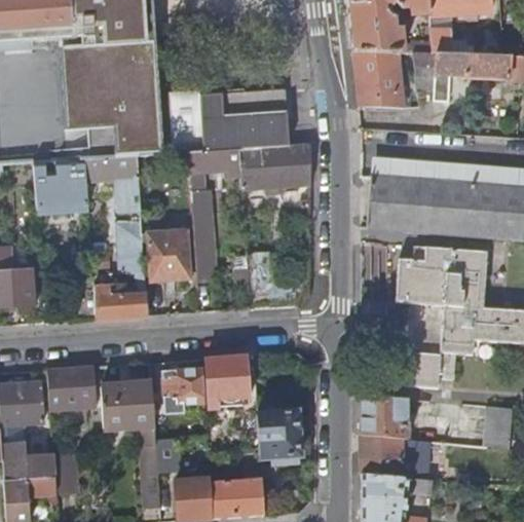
[(0,0),(0,29),(49,26),(50,50),(57,49),(60,89),(74,88),(75,94),(44,96),(48,159),(73,157),(83,157),(85,156),(136,153),(162,151),(150,0),(0,0)]
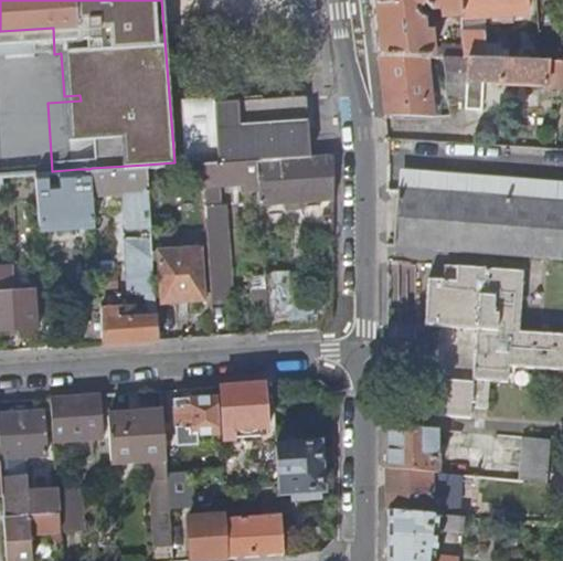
[(460,13),(459,0),(373,0),(375,17),(375,18),(379,52),(427,53),(445,53),(465,53),(464,40),(443,41),(443,43),(432,43),(429,27),(425,27),(424,16),(416,10),(418,9),(421,8),(422,2),(431,8),(439,7),(441,14),(460,13)]
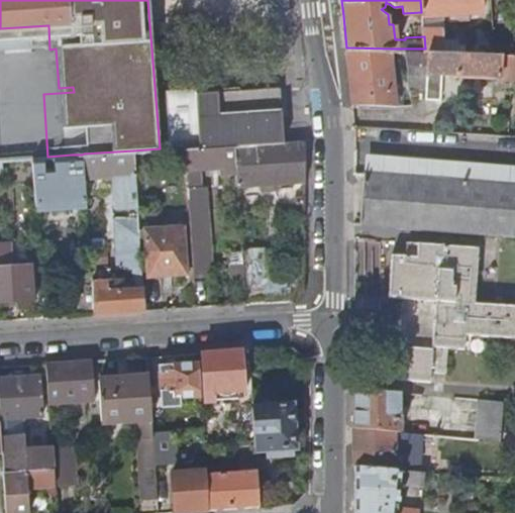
[(483,7),(482,0),(420,0),(421,12),(442,10),(483,7)]
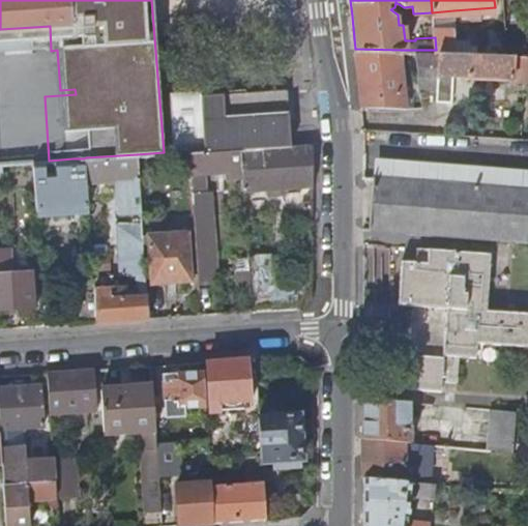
[(455,26),(453,10),(432,12),(433,26),(455,26)]
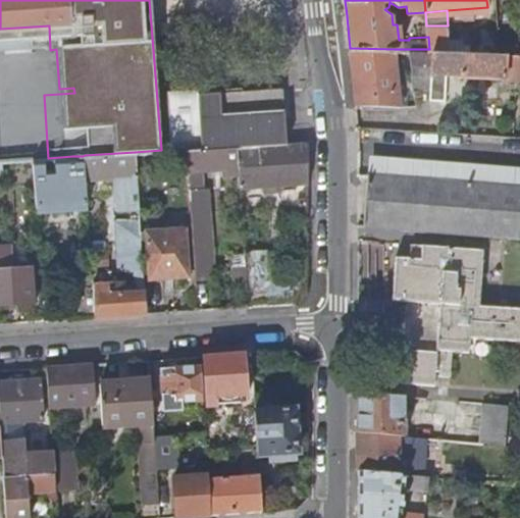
[(450,50),(448,26),(426,26),(428,37),(429,49),(450,50)]
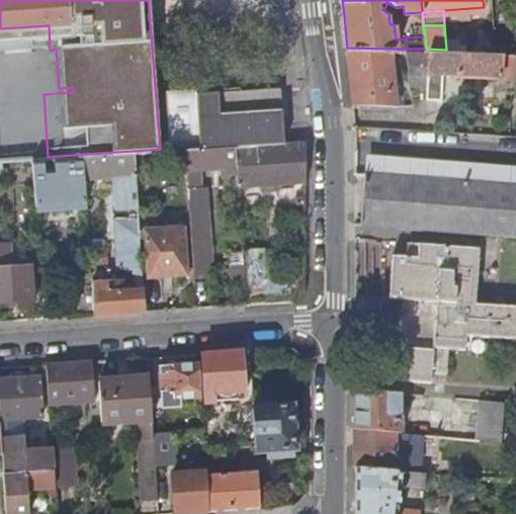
[(468,51),(469,43),(454,41),(453,50),(468,51)]
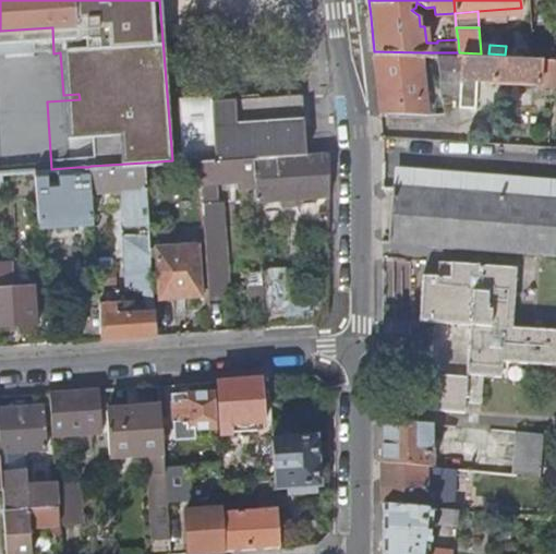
[(427,101),(422,52),(374,51),(381,109),(428,110),(427,101)]
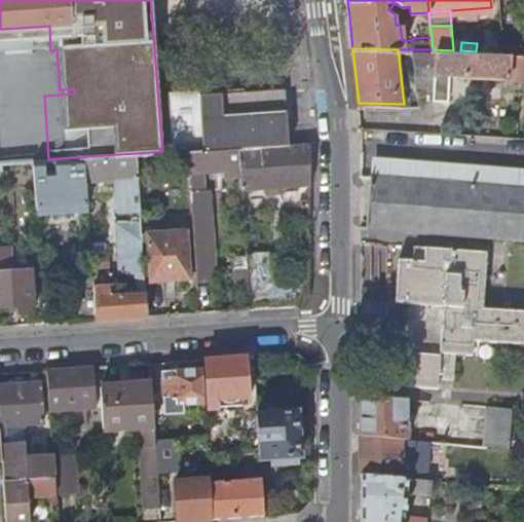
[(433,49),(414,49),(416,70),(426,71),(433,71),(435,87),(436,98),(451,98),(450,72),(465,72),(466,74),(523,75),(523,52),(503,52),(476,51),(460,50),(453,50),(433,49)]
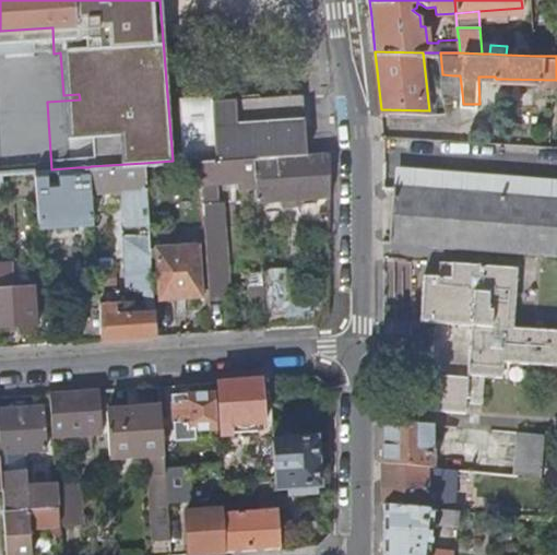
[(453,75),(442,74),(445,94),(451,94),(462,93),(460,75),(453,75)]
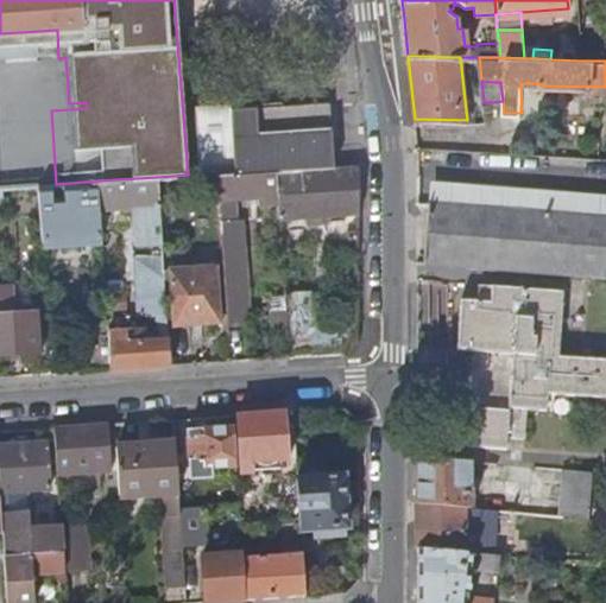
[(7,172),(2,93),(0,91),(0,188),(24,186),(23,171),(7,172)]
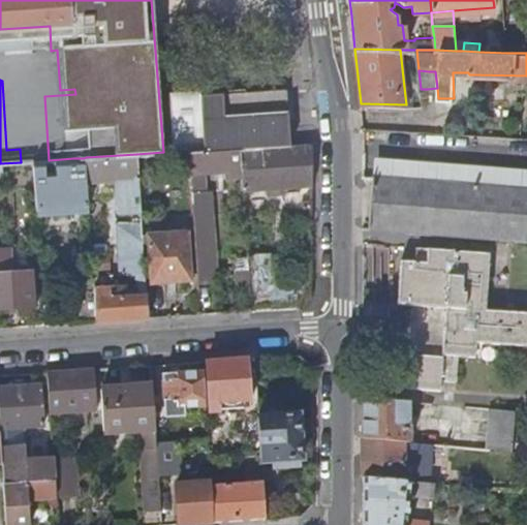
[(290,145),(287,88),(200,93),(200,89),(175,91),(176,100),(169,100),(174,152),(188,151),(240,148),(290,145)]
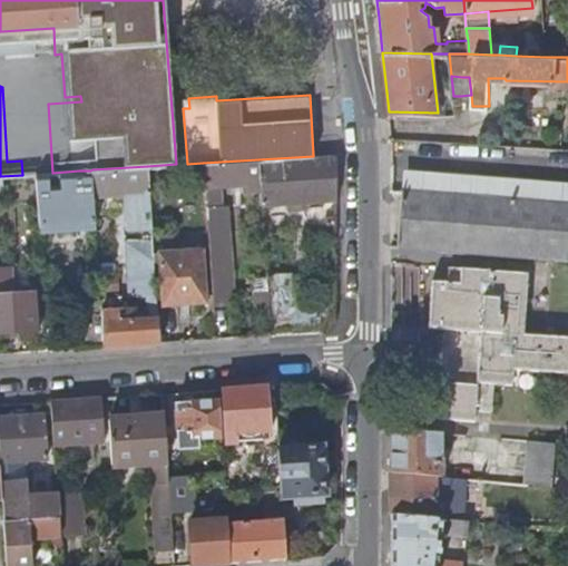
[(313,156),(258,159),(260,186),(261,203),(336,197),(336,154),(313,156)]
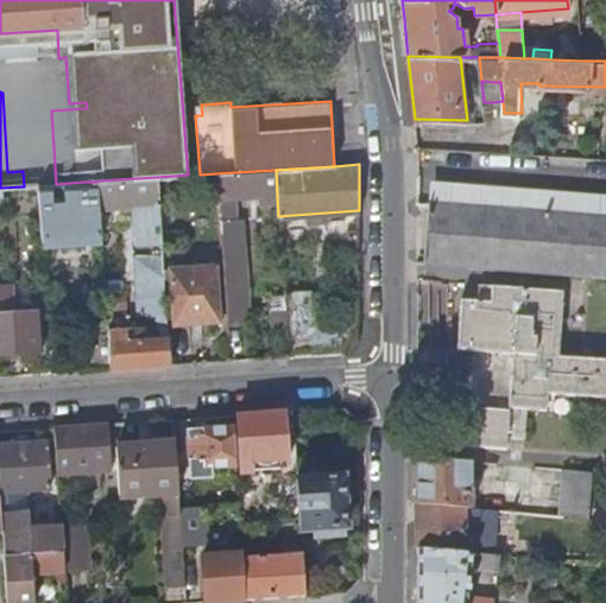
[(277,198),(276,170),(216,173),(218,197),(257,195),(257,201),(277,198)]
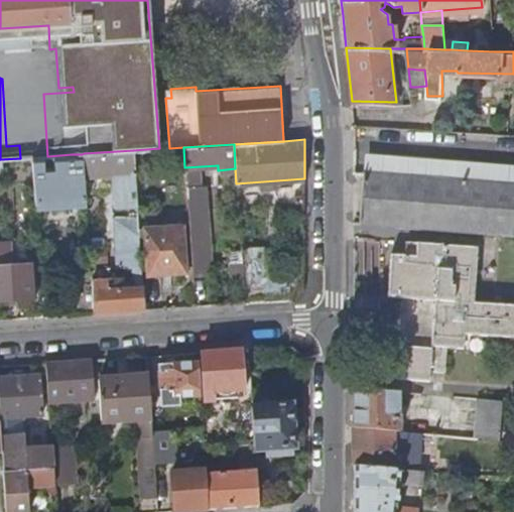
[(133,150),(84,153),(85,176),(125,173),(126,186),(124,187),(128,233),(118,234),(121,265),(133,264),(142,263),(139,234),(139,227),(133,150)]
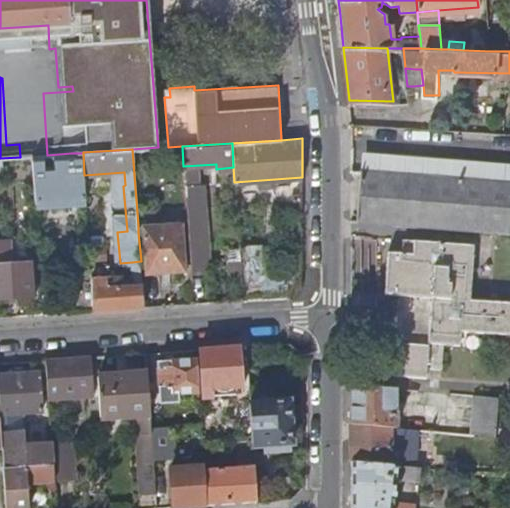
[(84,199),(81,153),(71,153),(71,163),(45,165),(44,155),(31,156),(35,203),(84,199)]
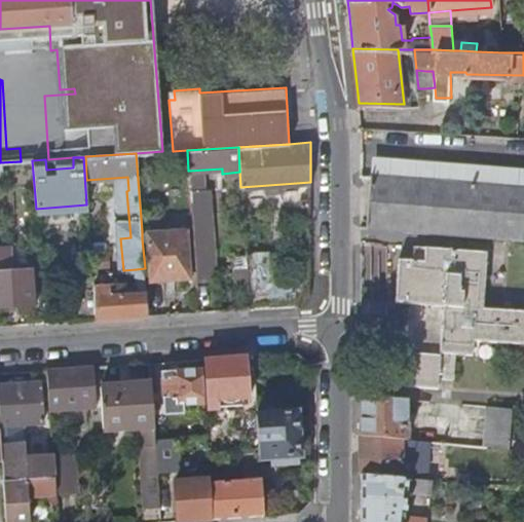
[(523,184),(372,174),(369,226),(523,236),(523,184)]
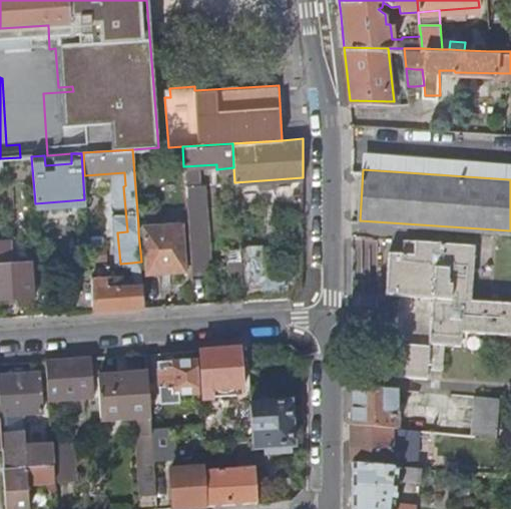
[(207,270),(200,185),(185,186),(191,271),(207,270)]
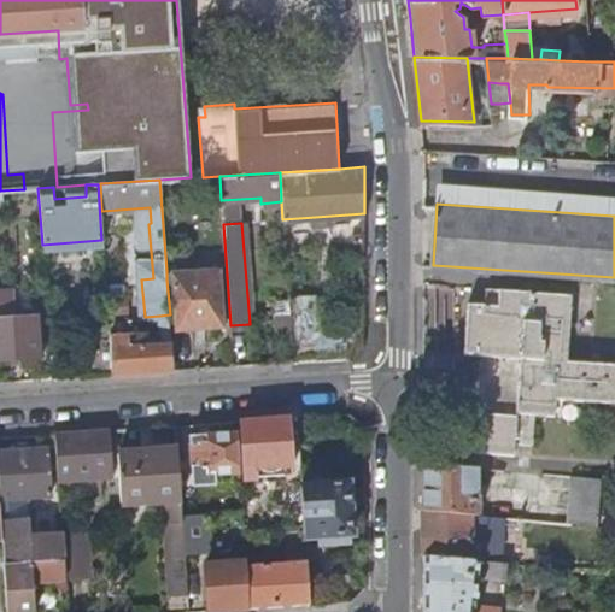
[(223,324),(218,265),(173,269),(173,270),(167,271),(167,280),(174,280),(177,328),(223,324)]
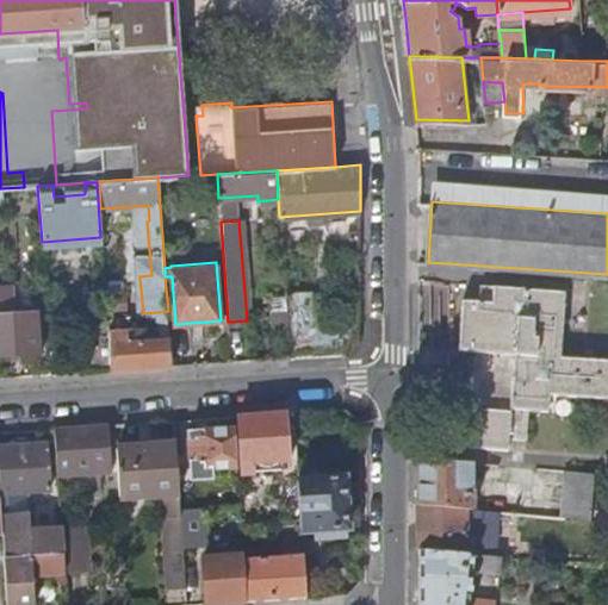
[(607,357),(563,355),(566,291),(481,285),(479,300),(464,300),(460,348),(476,348),(470,443),(509,447),(510,435),(528,436),(529,406),(550,407),(551,391),(607,394),(607,357)]
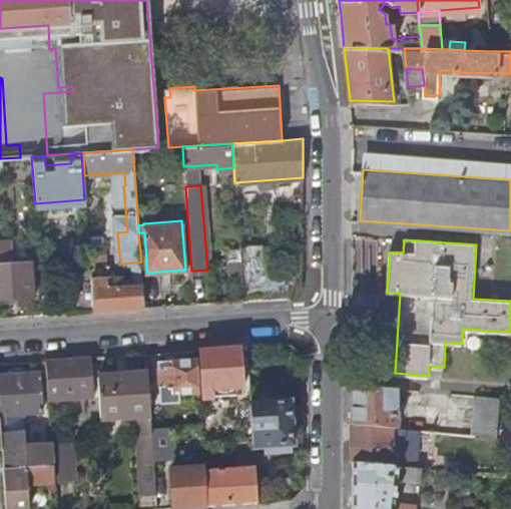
[(0,298),(35,296),(32,261),(12,263),(10,242),(0,243),(0,298)]
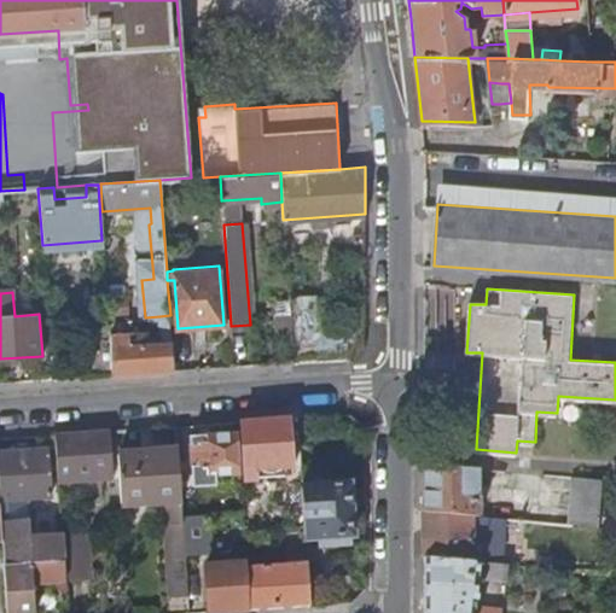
[(319,334),(315,295),(289,296),(292,336),(319,334)]
